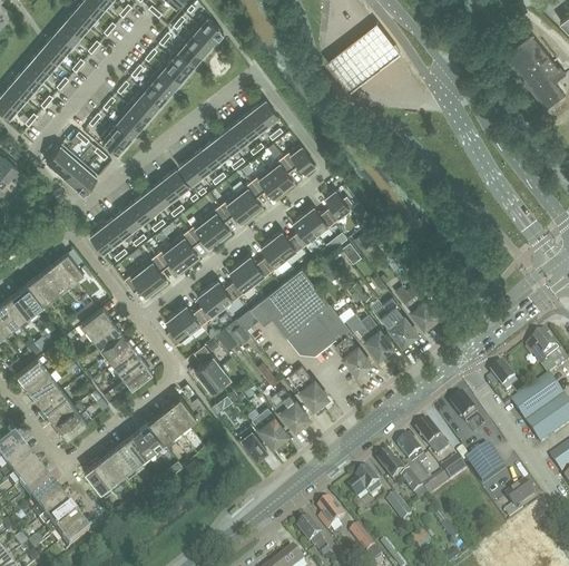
[(91,0),(86,0),(81,7),(97,20),(105,11),(91,0)]
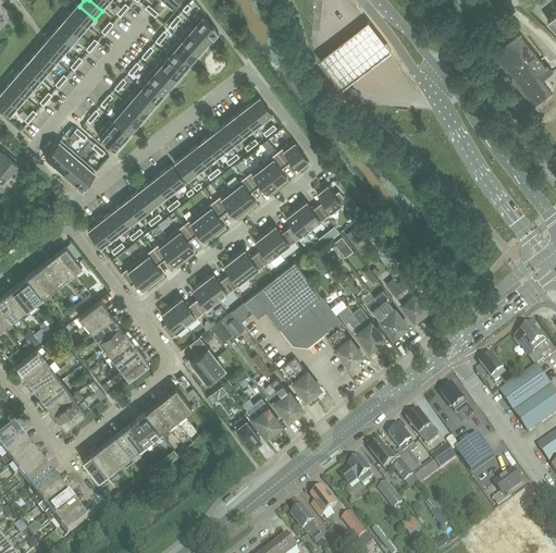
[(89,0),(102,11),(110,2),(108,0),(89,0)]
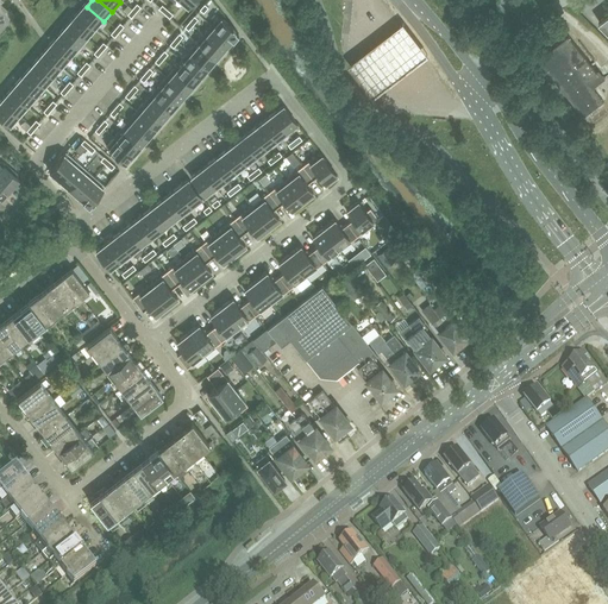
[(198,0),(180,0),(179,2),(188,11),(198,0)]
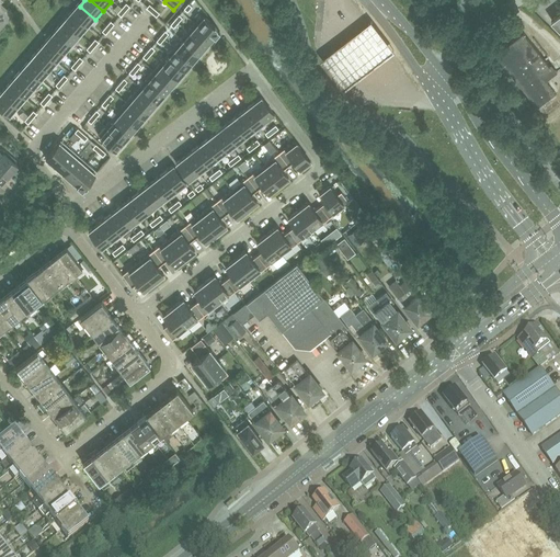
[(0,9),(3,4),(0,8),(0,34),(13,19),(8,13),(7,15),(0,10),(0,9)]
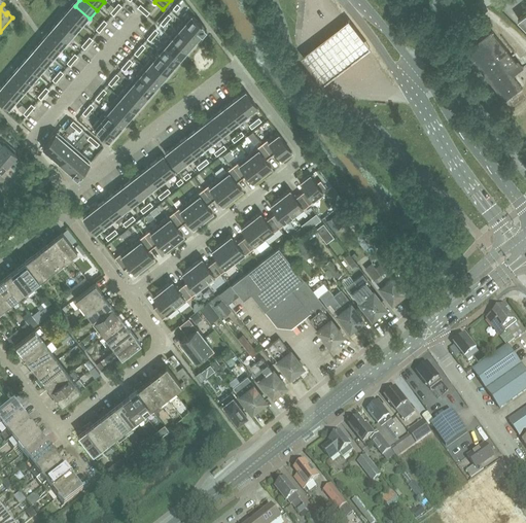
[(90,19),(75,6),(68,14),(82,27),(90,19)]
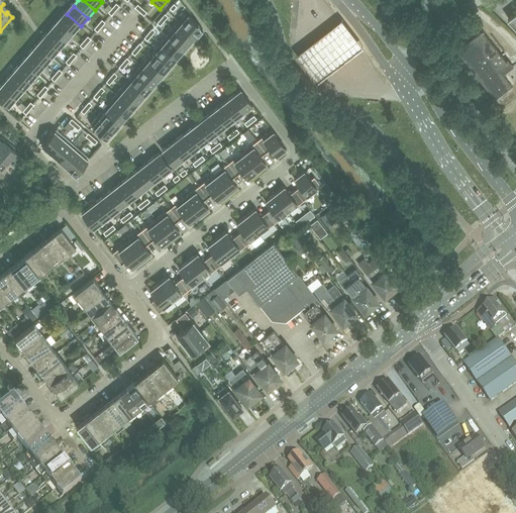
[(81,26),(67,14),(60,22),(74,34),(81,26)]
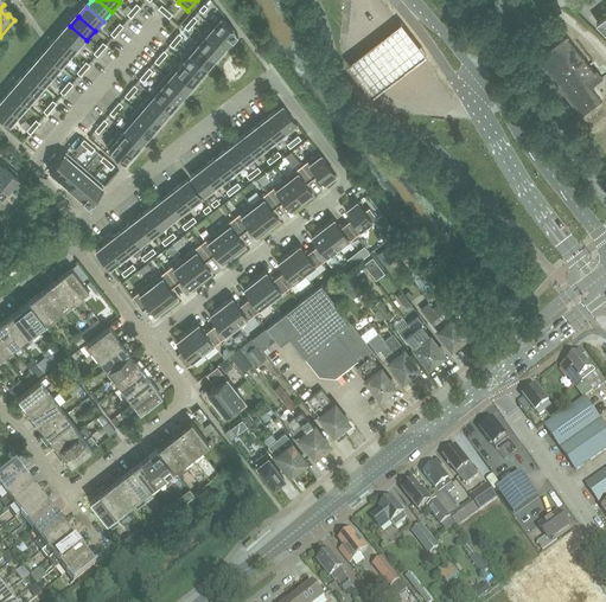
[(605,19),(603,21),(593,30),(605,43),(605,19)]
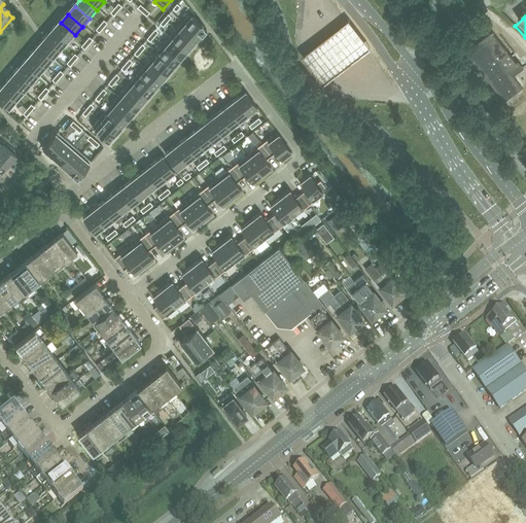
[(190,18),(183,26),(200,40),(207,32),(190,18)]
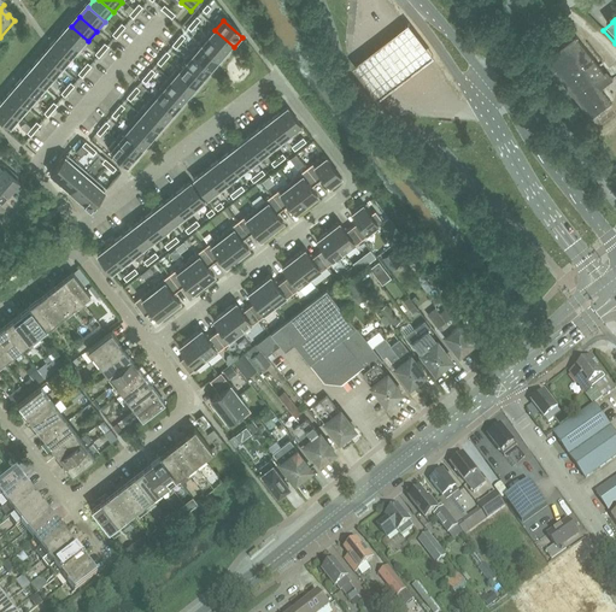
[(62,36),(80,52),(88,41),(71,27),(62,36)]
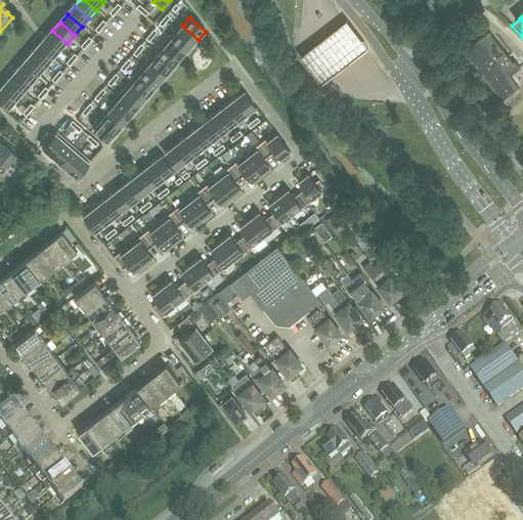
[(349,23),(302,58),(322,85),(369,49),(349,23)]
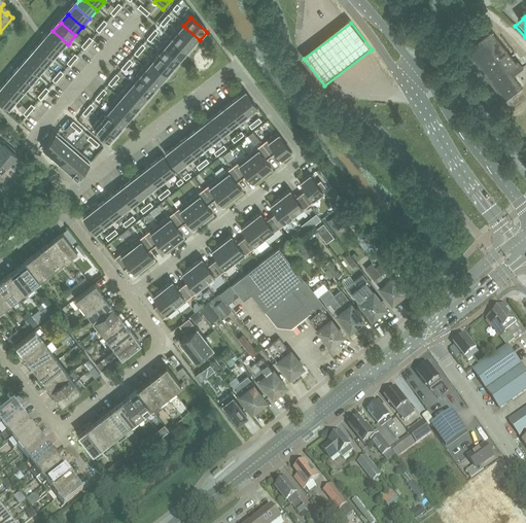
[(194,47),(200,40),(183,26),(177,33),(194,47)]
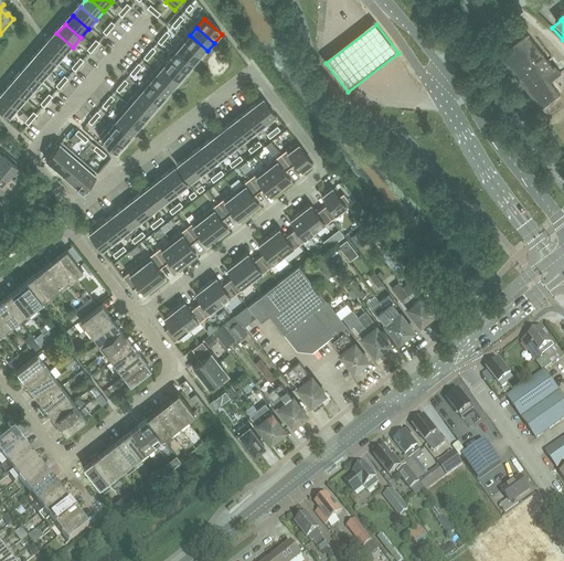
[(73,48),(56,33),(49,42),(65,56),(73,48)]
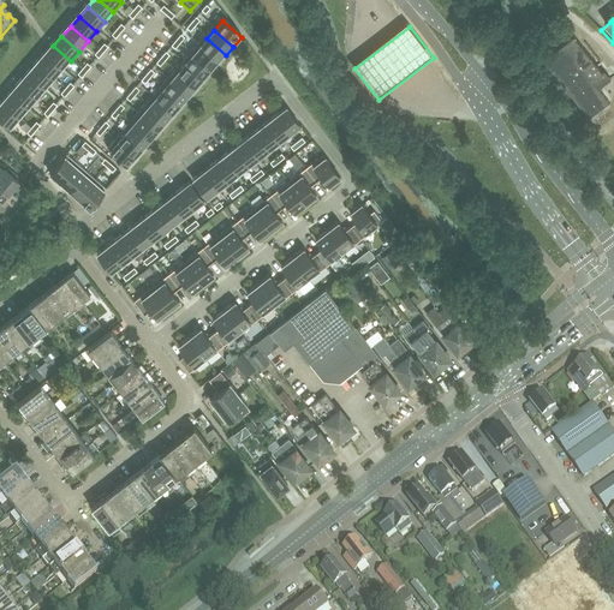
[(219,64),(226,55),(207,39),(200,47),(219,64)]
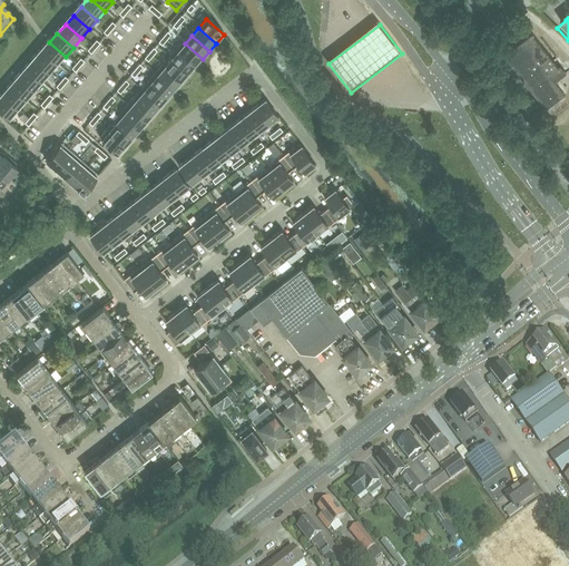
[(532,38),(504,59),(547,114),(566,99),(551,81),(561,74),(532,38)]
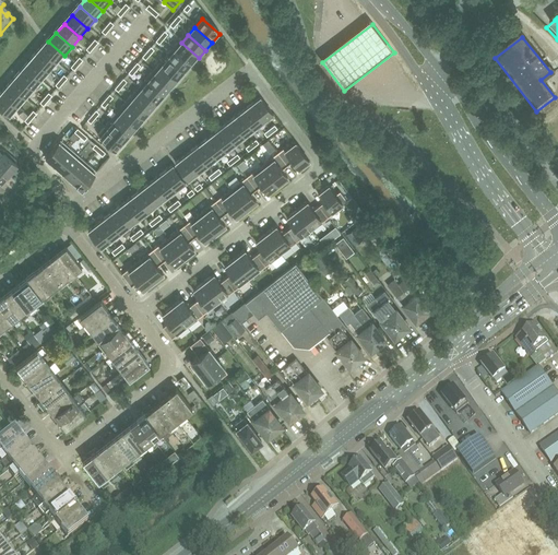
[(57,65),(64,56),(48,42),(40,51),(57,65)]
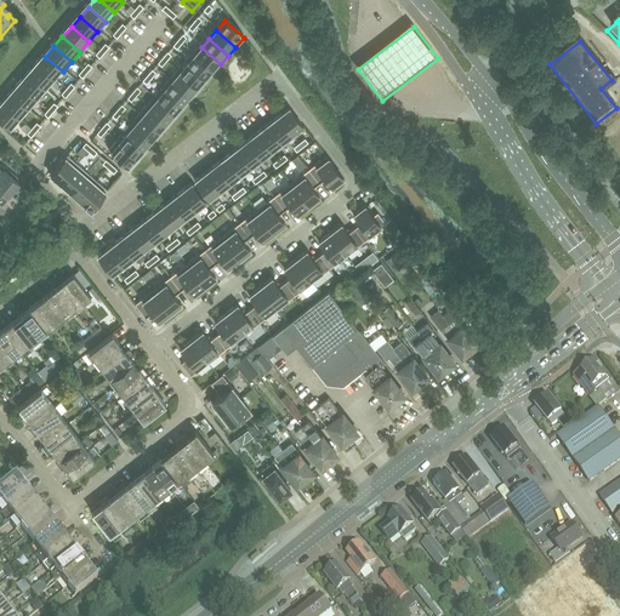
[(212,73),(221,64),(202,47),(193,56),(212,73)]
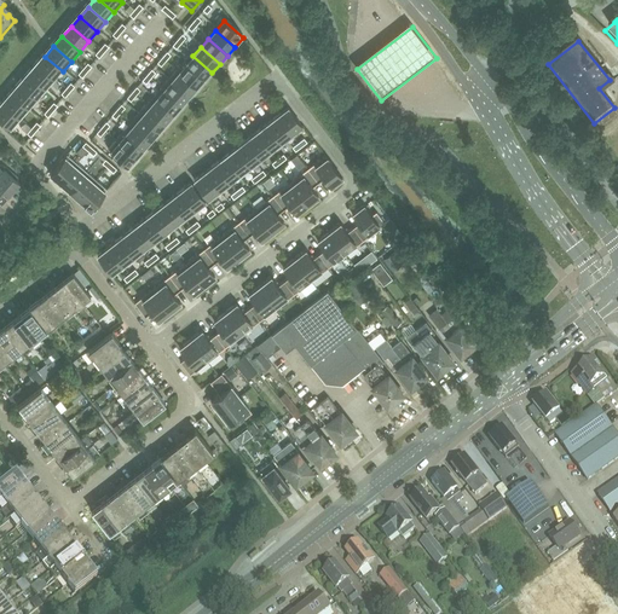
[(204,82),(212,73),(192,56),(185,65),(204,82)]
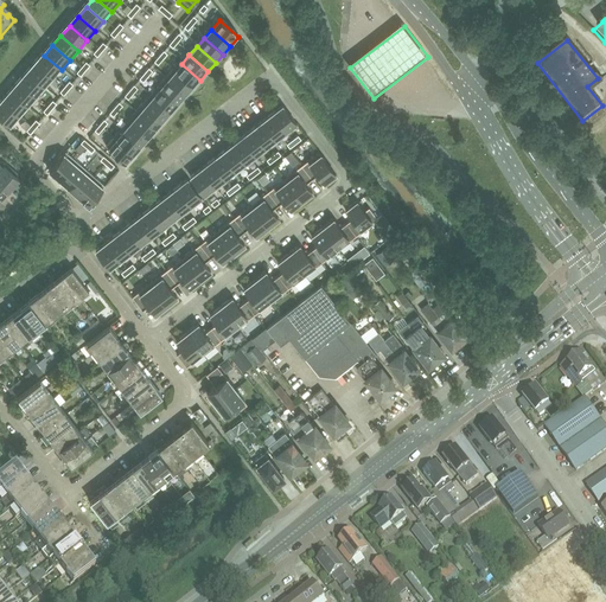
[(62,70),(44,56),(36,65),(53,79),(62,70)]
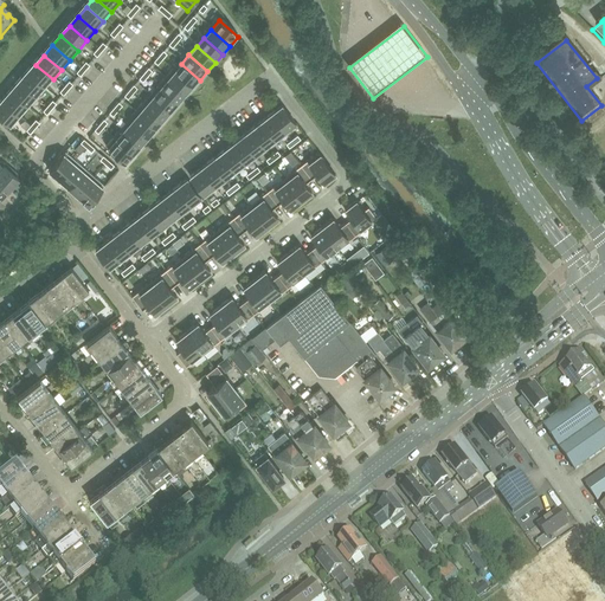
[(181,64),(174,72),(193,89),(200,81),(181,64)]
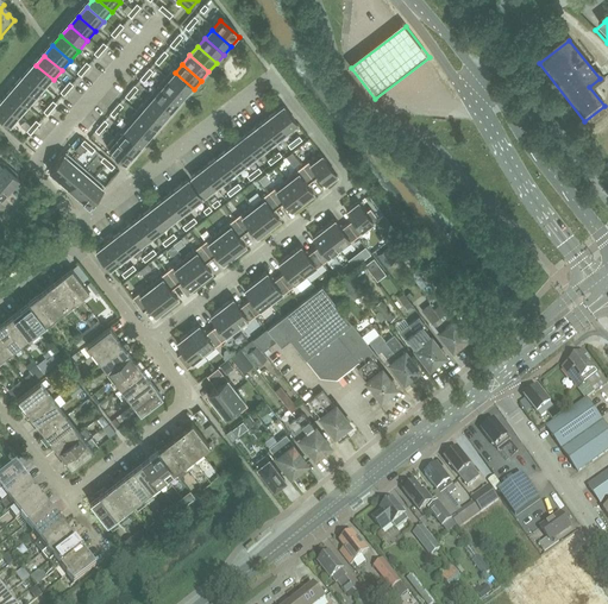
[(45,89),(54,80),(36,65),(27,75),(45,89)]
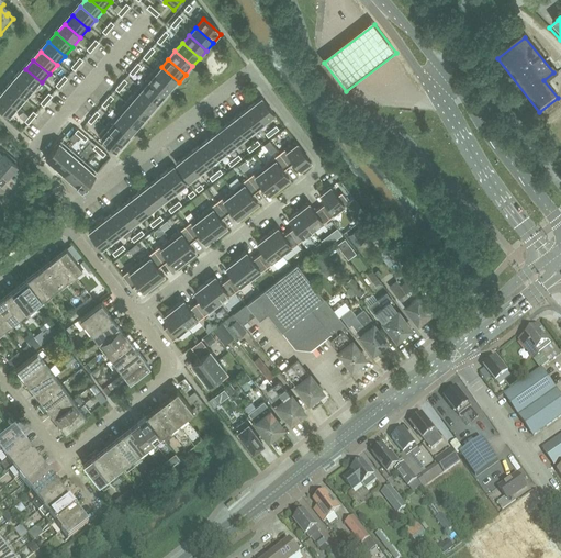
[(161,67),(154,75),(172,90),(179,82),(161,67)]
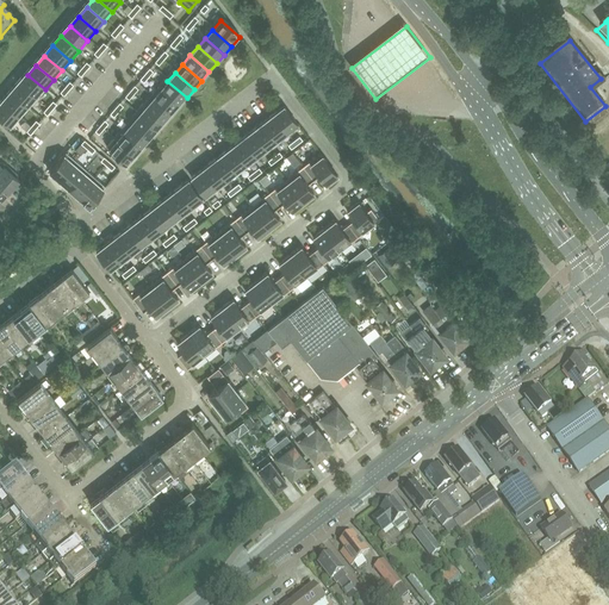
[(28,75),(19,85),(36,99),(45,89),(28,75)]
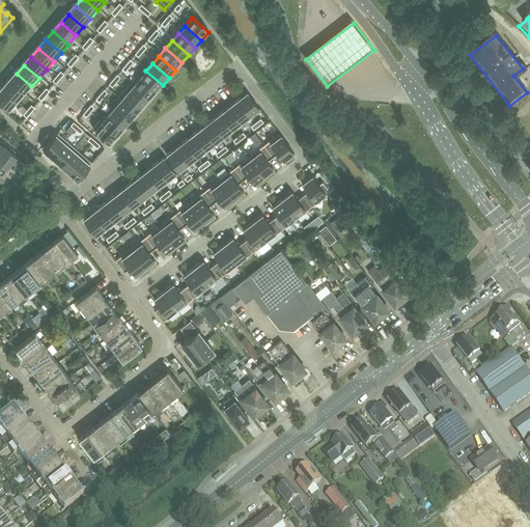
[(156,92),(163,85),(145,71),(139,78),(156,92)]
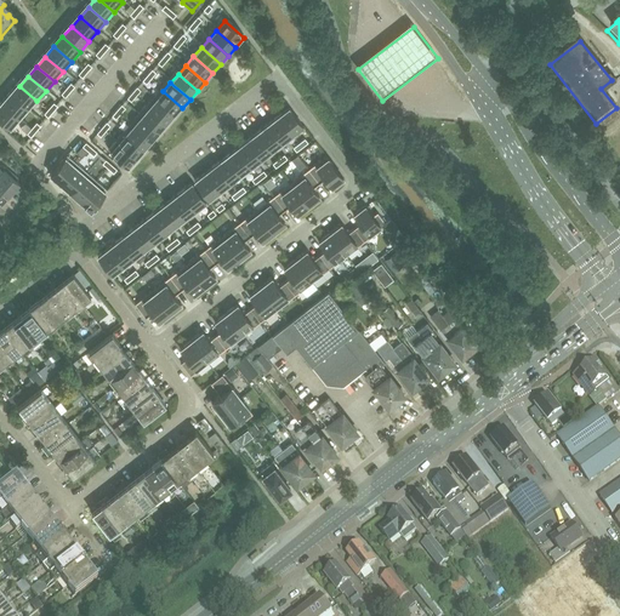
[(37,101),(20,86),(11,96),(28,112),(37,101)]
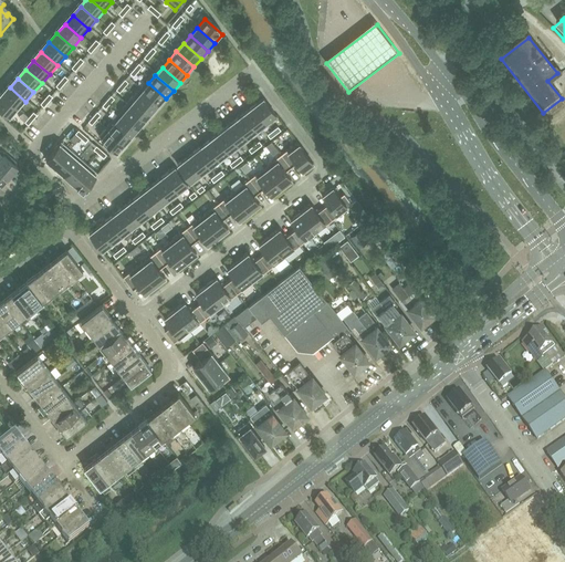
[(159,107),(166,99),(148,83),(142,92),(159,107)]
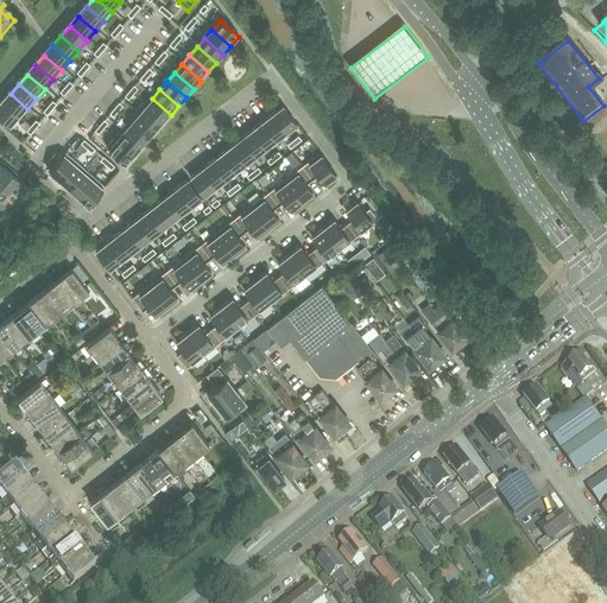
[(27,109),(11,94),(2,103),(19,119),(27,109)]
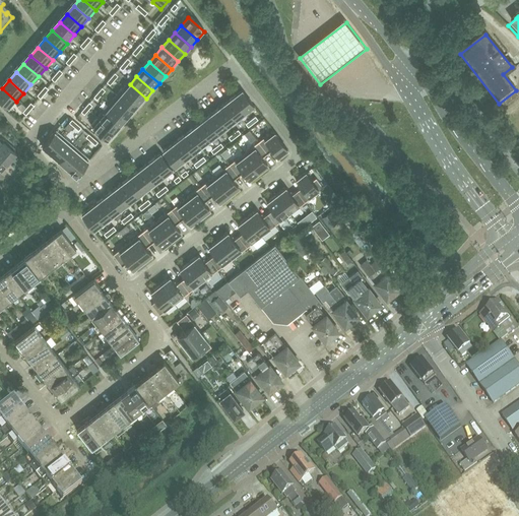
[(140,106),(146,99),(130,84),(124,91),(140,106)]
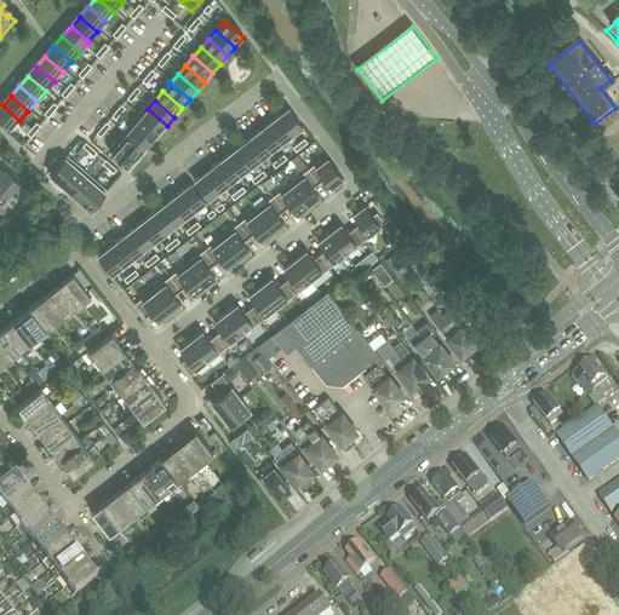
[(0,108),(0,121),(11,131),(19,121),(3,105),(0,108)]
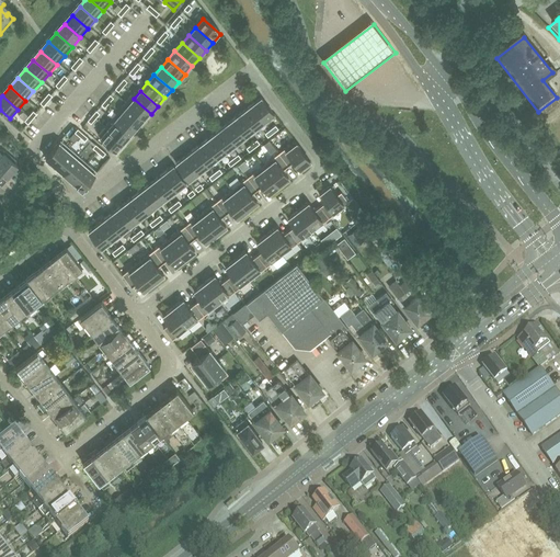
[(144,122),(151,114),(134,99),(126,106),(144,122)]
